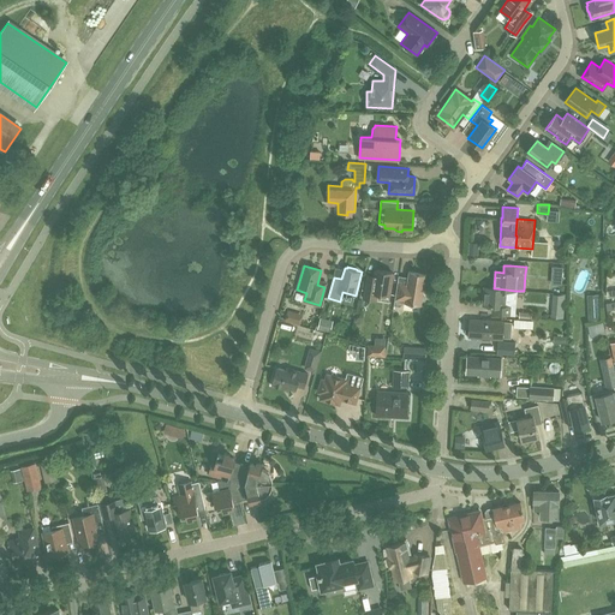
[(389,294),(393,273),(375,269),(372,286),(365,285),(363,298),(376,300),(377,292),(389,294)]
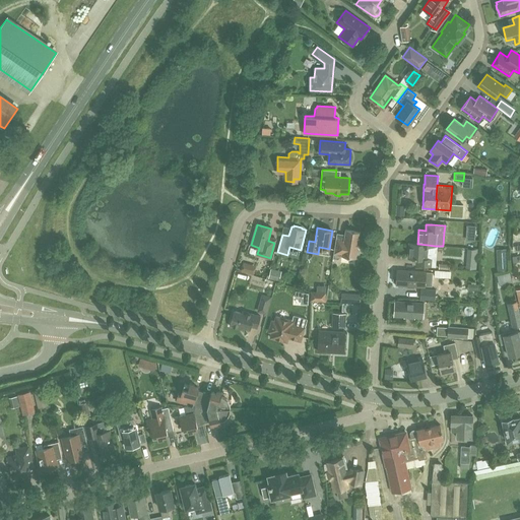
[(503,240),(506,232),(497,229),(495,238),(503,240)]
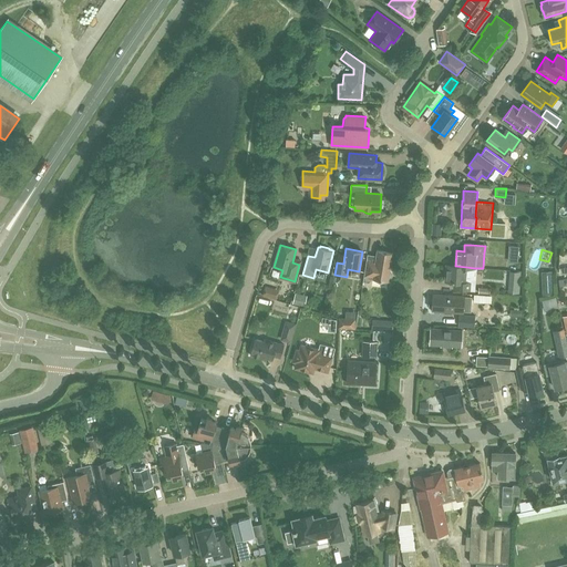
[(390,270),(393,253),(377,250),(375,255),(368,254),(363,281),(369,282),(372,279),(372,278),(389,281),(389,278),(391,277),(392,272),(390,270)]
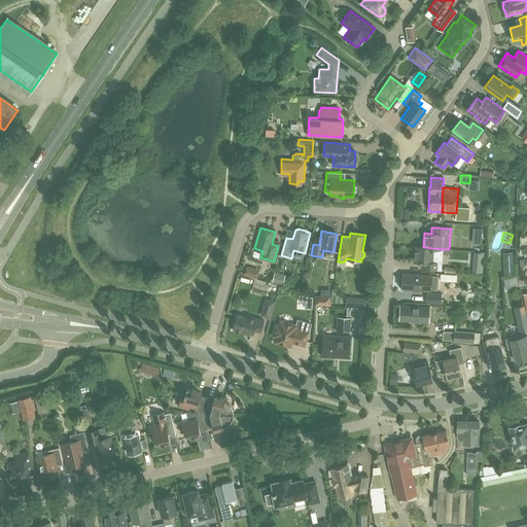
[(415,247),(414,261),(422,262),(427,262),(426,268),(426,269),(440,270),(440,264),(441,249),(433,248),(423,247),(415,247)]
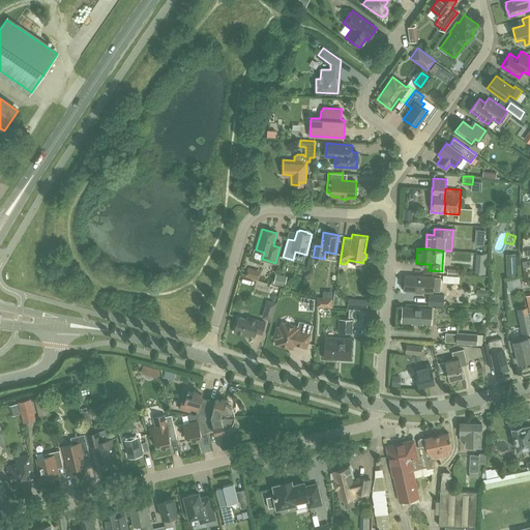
[(475,262),(475,271),(486,272),(486,263),(475,262)]
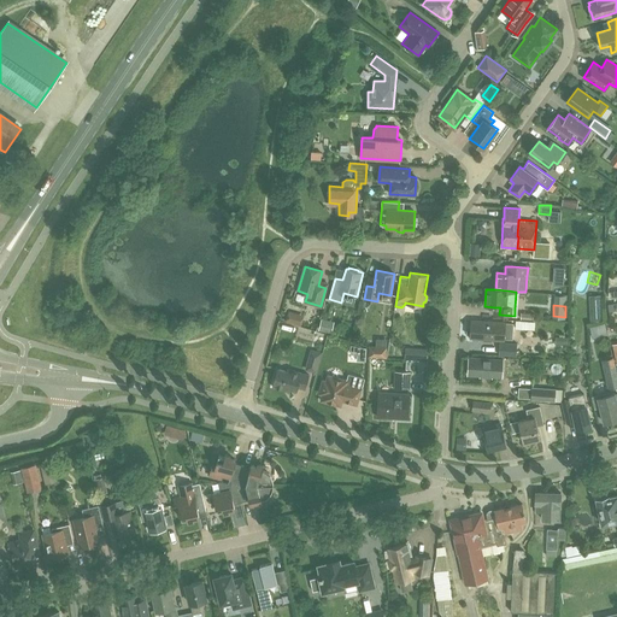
[(591,321),(601,321),(601,307),(589,307),(591,321)]
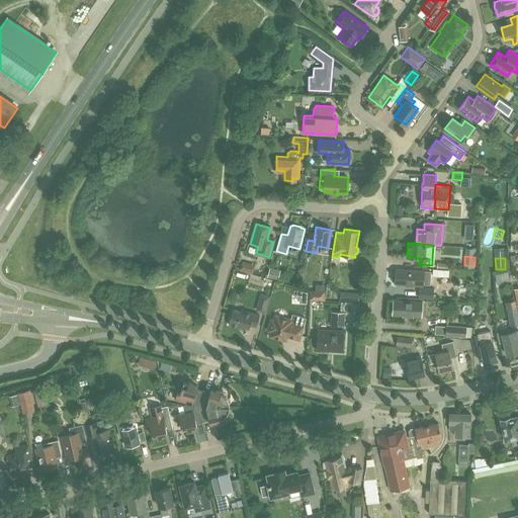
[(256,274),(258,269),(247,265),(245,270),(256,274)]
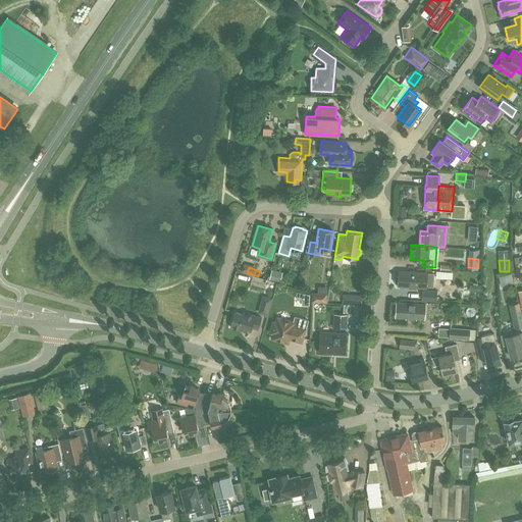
[(280,282),(283,272),(272,269),(269,279),(280,282)]
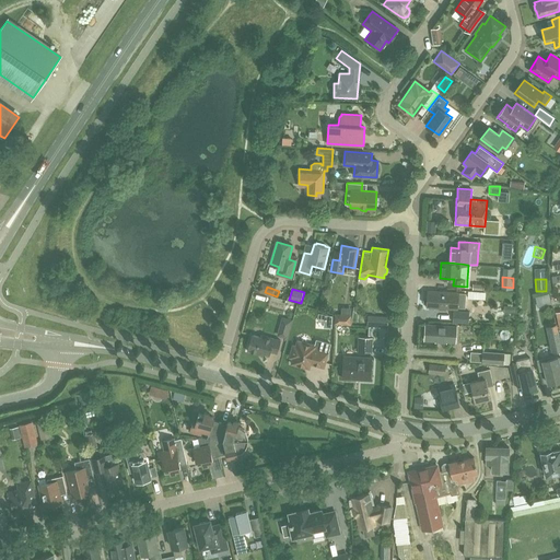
[(423,298),(423,303),(427,305),(427,306),(428,306),(429,308),(435,308),(436,306),(457,307),(466,308),(466,300),(466,294),(458,293),(458,292),(428,291),(428,295),(423,298)]
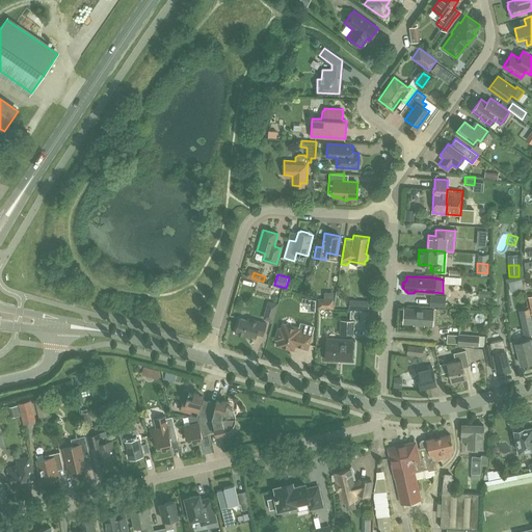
[(446,296),(431,295),(430,306),(445,307),(446,296)]
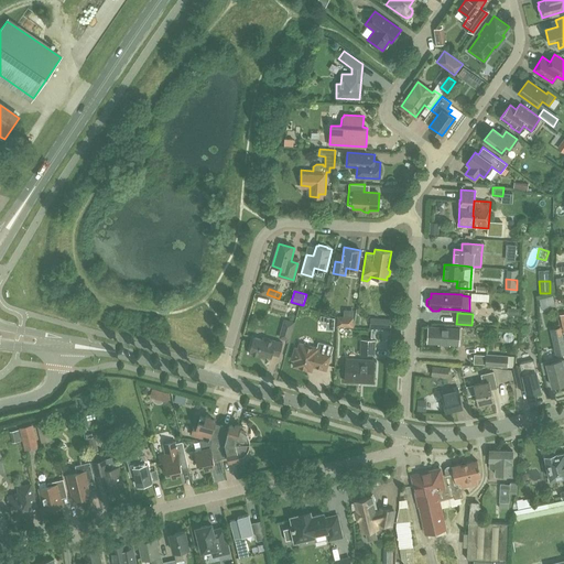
[(334,318),(322,316),(321,323),(326,324),(326,328),(334,329),(334,318)]
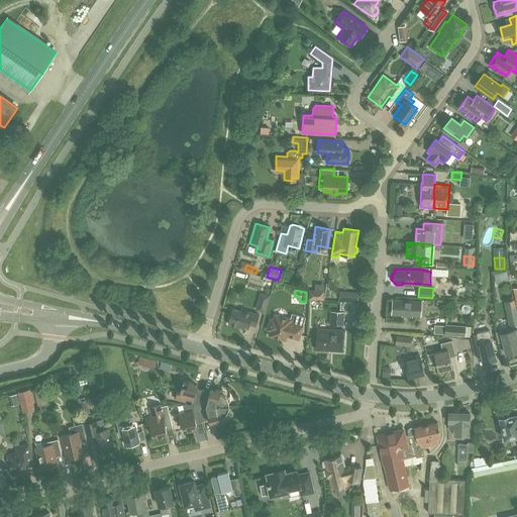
[(324,300),(324,290),(309,290),(308,299),(324,300)]
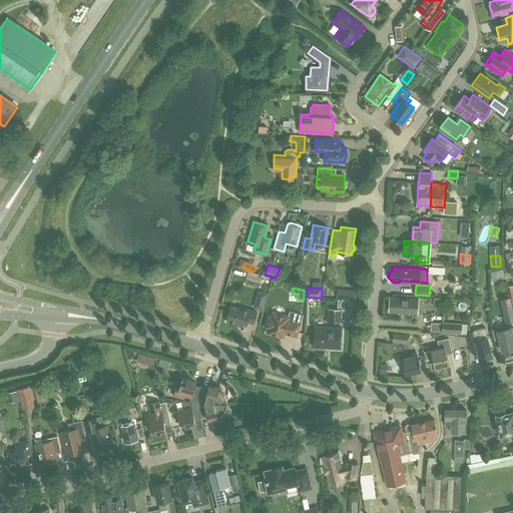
[(512,308),(510,296),(500,298),(506,322),(512,320),(512,308)]
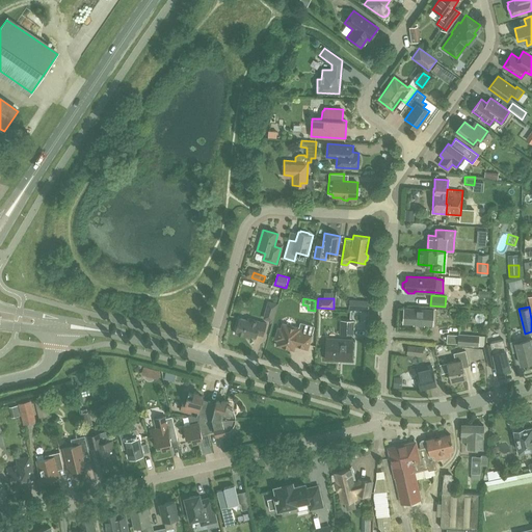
[(404,319),(403,323),(415,324),(432,325),(433,311),(404,309),(404,319)]
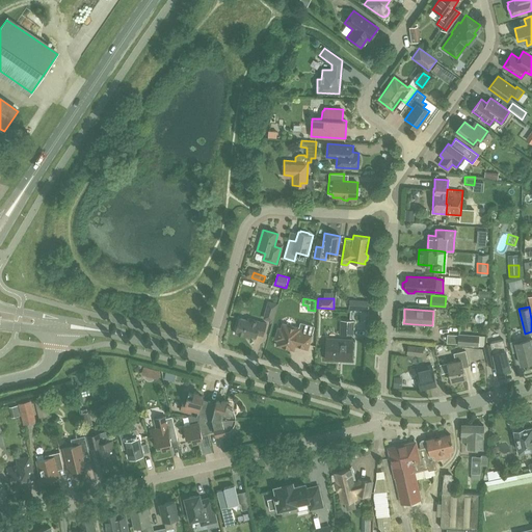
[(263,319),(273,321),(275,314),(265,312),(263,319)]
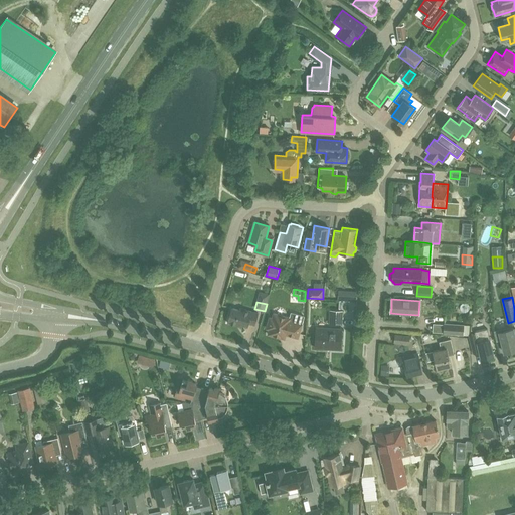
[(258,313),(240,308),(239,310),(231,308),(227,323),(236,325),(237,323),(247,326),(248,323),(254,324),(258,313)]
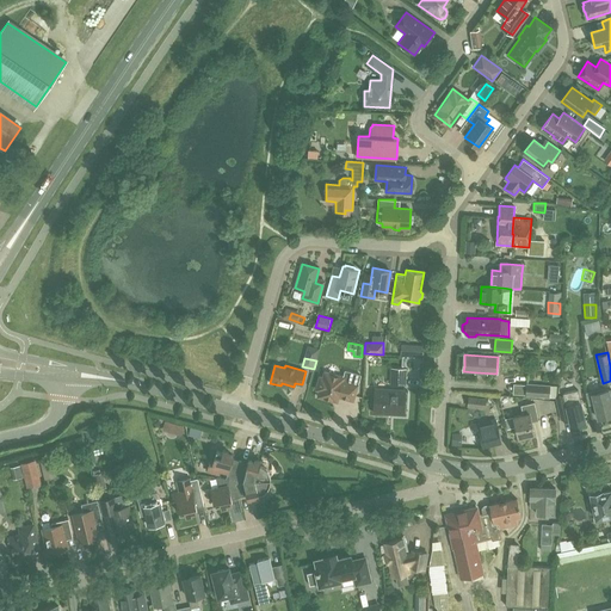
[(406,384),(407,377),(407,368),(390,368),(390,384),(406,384)]
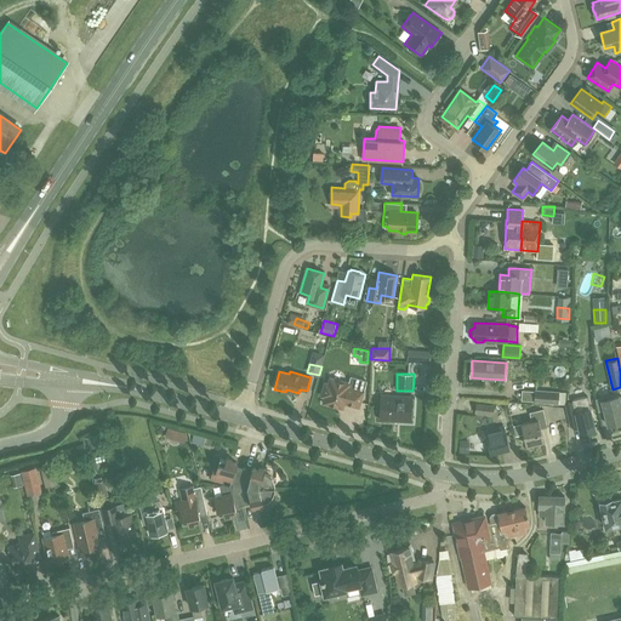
[(349,387),(349,383),(330,377),(329,383),(325,383),(322,396),(325,397),(323,403),(343,408),(345,403),(359,406),(364,391),(349,387)]
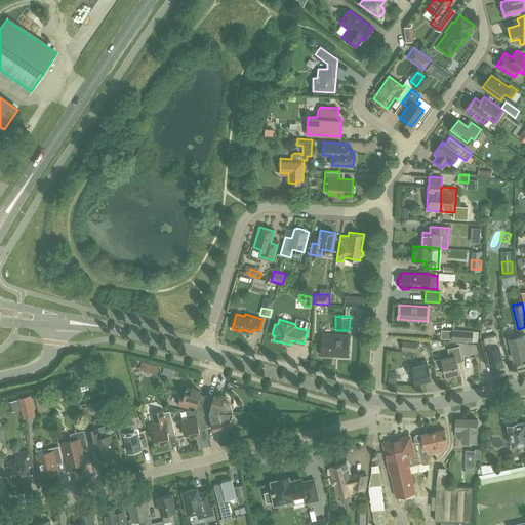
[(473,341),(473,331),(452,329),(451,340),(473,341)]
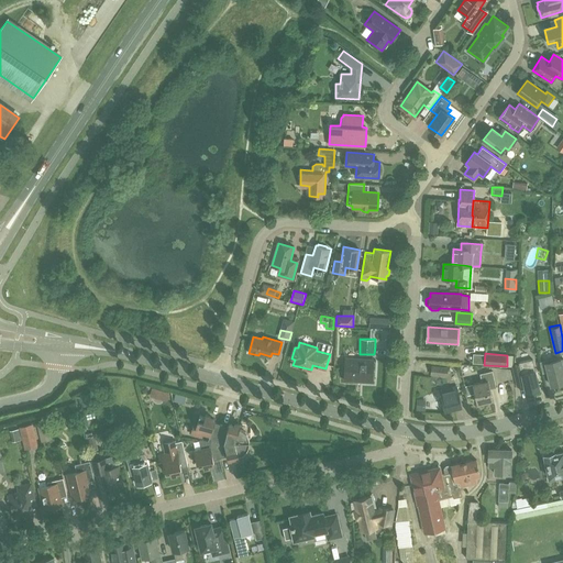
[(372,382),(373,360),(346,359),(344,381),(372,382)]
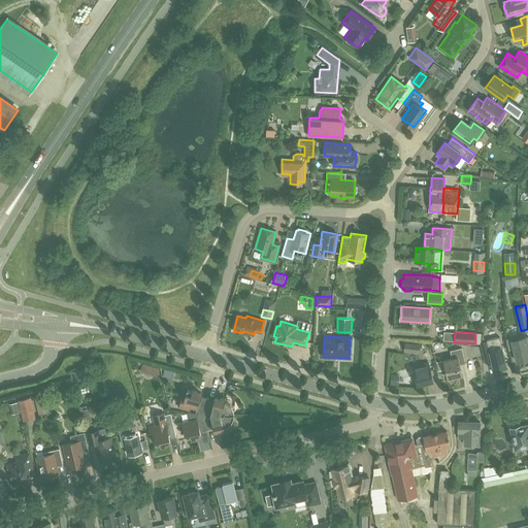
[(504,359),(502,348),(499,336),(486,339),(487,342),(482,344),(484,354),(490,353),(493,367),(506,364),(505,362),(508,362),(507,358),(504,359)]
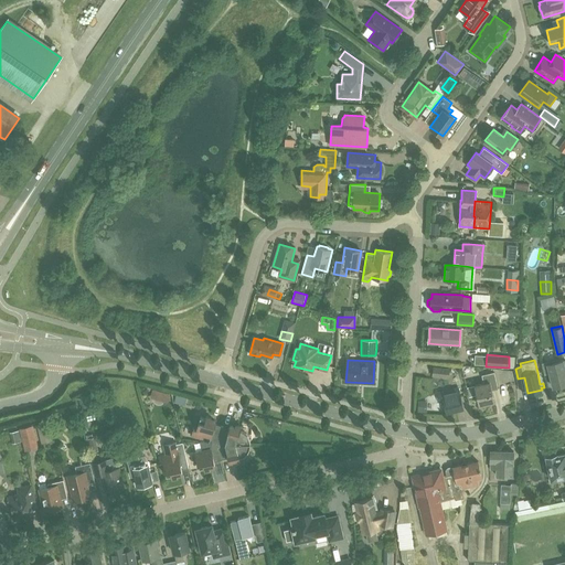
[(564,360),(552,363),(552,361),(545,363),(547,374),(550,373),(553,387),(564,384),(564,360)]
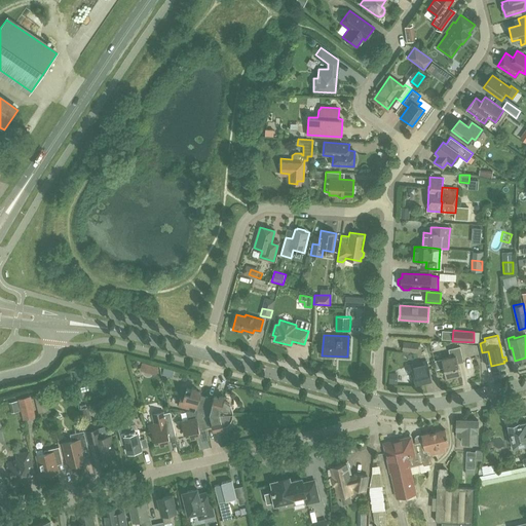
[(417,351),(418,343),(403,341),(402,350),(417,351)]
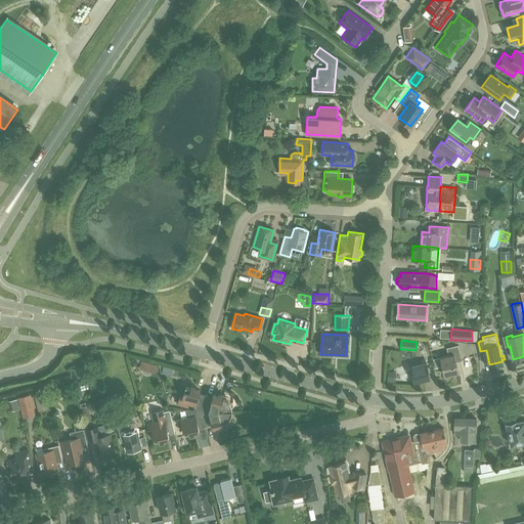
[(459,373),(455,359),(462,357),(459,345),(447,348),(449,355),(440,357),(433,359),(435,368),(443,366),(445,376),(459,373)]
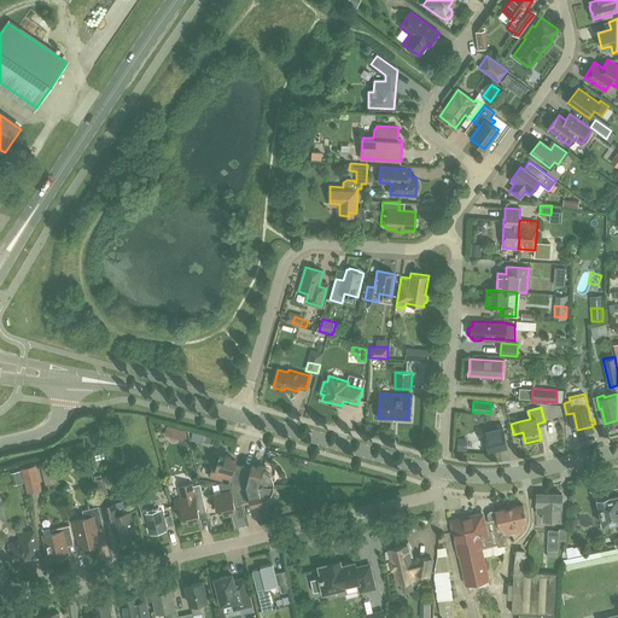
[(502,433),(500,424),(478,429),(481,439),(485,438),(489,452),(507,447),(503,433),(502,433)]
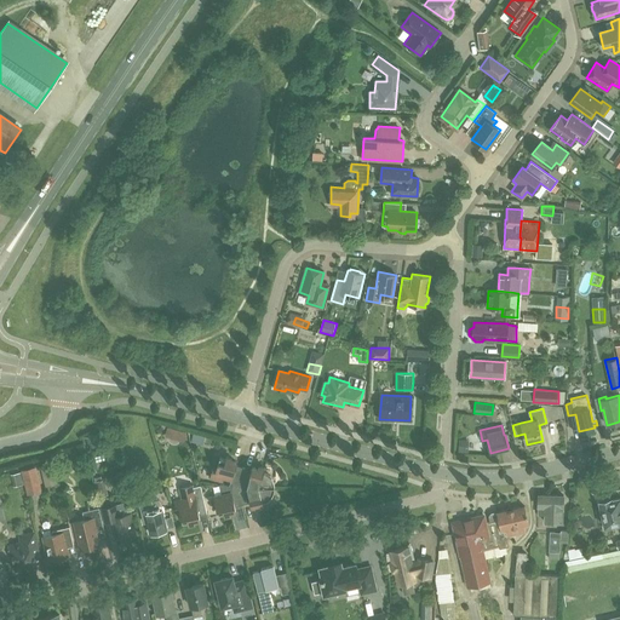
[(184,442),(187,432),(167,426),(165,437),(184,442)]
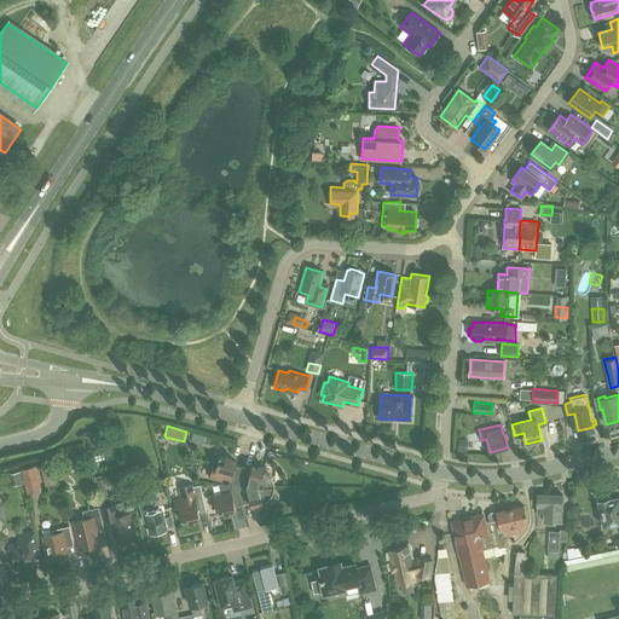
[(457,451),(468,452),(468,439),(458,439),(457,451)]
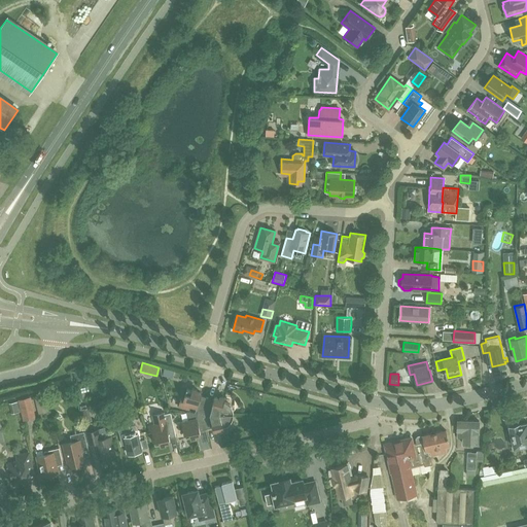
[(197,391),(198,389),(192,388),(191,390),(187,388),(185,394),(182,393),(179,406),(189,409),(190,405),(197,407),(195,413),(203,413),(207,397),(201,395),(202,392),(197,391)]
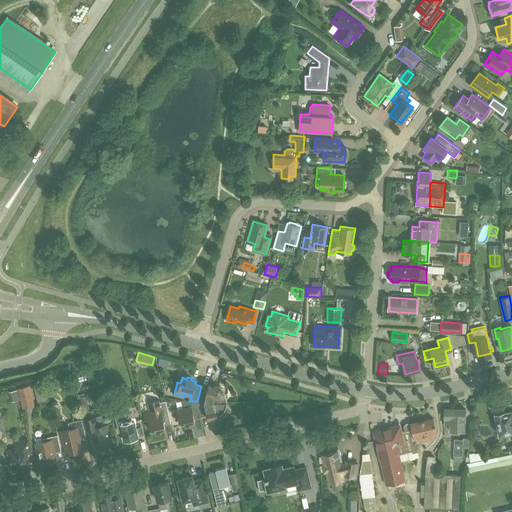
[(36,392),(45,390),(44,383),(35,385),(36,392)]
